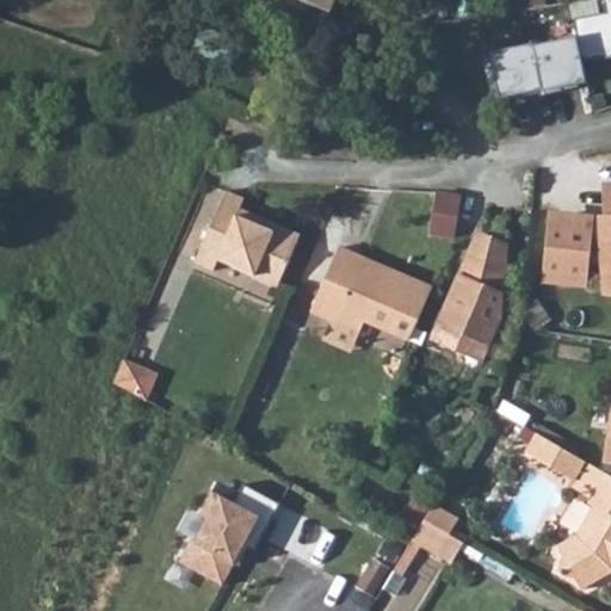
[(610,0),(602,0),(605,11),(571,18),(575,36),(581,61),(610,57),(610,0)]
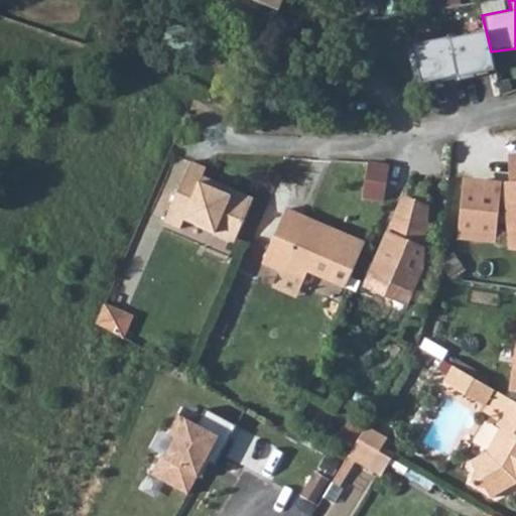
[(486,30),(449,37),(459,79),(460,81),(476,78),(475,75),(496,71),(491,51),(486,30)]
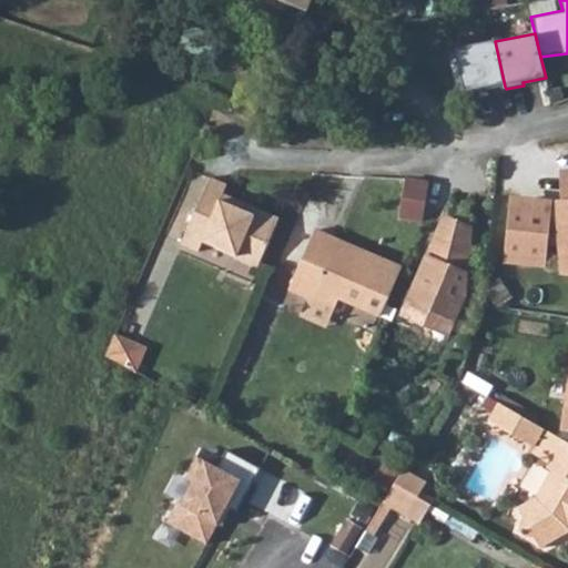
[(495,39),(455,48),(464,91),(487,87),(488,90),(505,87),(495,41),(495,39)]
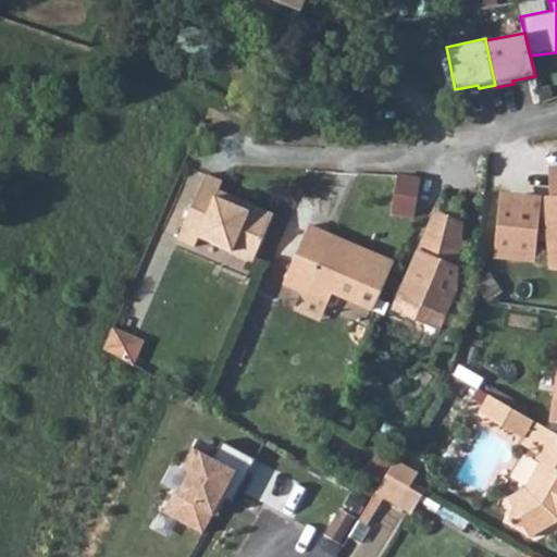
[(556,171),(556,199),(556,198),(556,205),(547,206),(547,209),(540,208),(541,201),(532,198),(522,197),(514,196),(504,198),(497,252),(507,256),(516,258),(525,258),(535,257),(537,235),(549,236),(552,263),(556,264),(556,171)]
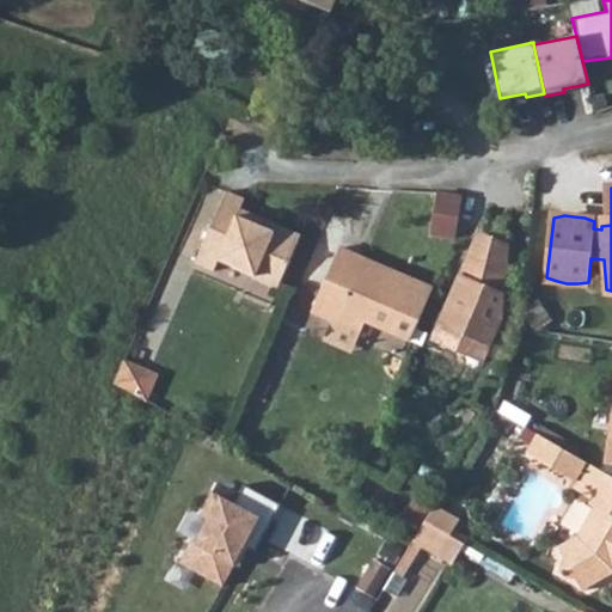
[(213,271),(219,259),(254,274),(252,277),(279,288),(300,234),(276,224),(271,232),(237,216),(244,201),(227,193),(196,264),(213,271)]
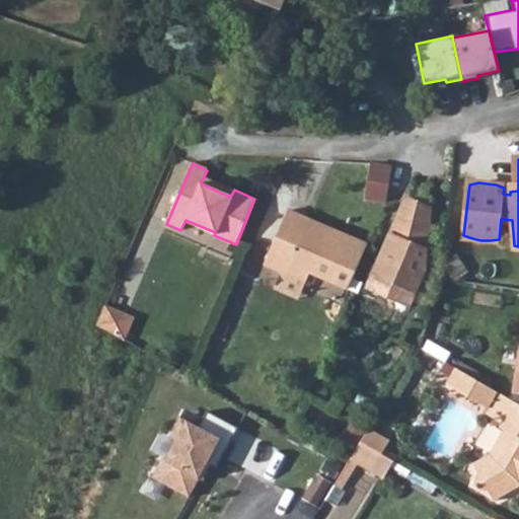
[(386,203),(391,167),(370,163),(366,198),(386,203)]
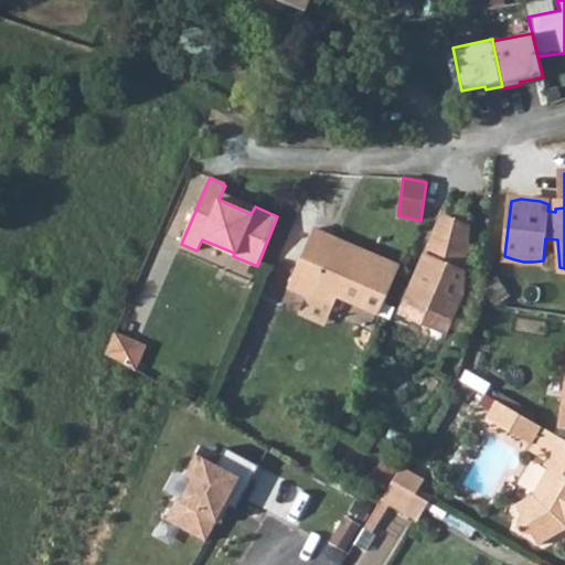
[(443,217),(406,306),(450,324),(462,294),(467,227),(443,217)]
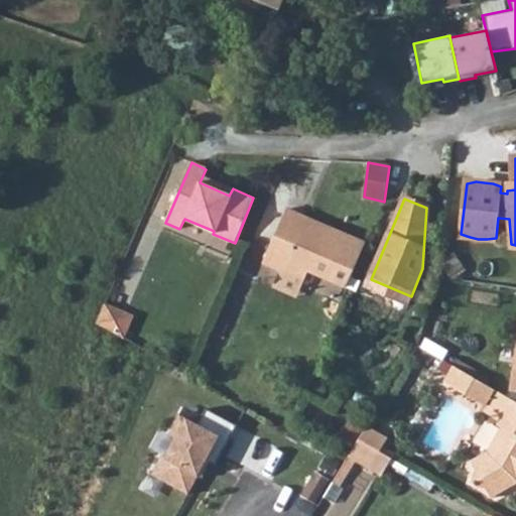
[(366,246),(332,232),(330,237),(306,227),(308,222),(286,213),(264,265),(280,272),(305,282),(309,273),(348,288),(366,246)]
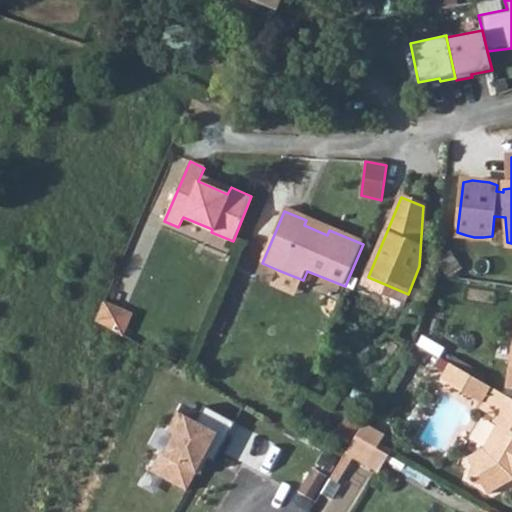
[(439,251),(437,276),(461,279),(462,269),(460,263),(455,256),(450,252),(439,251)]
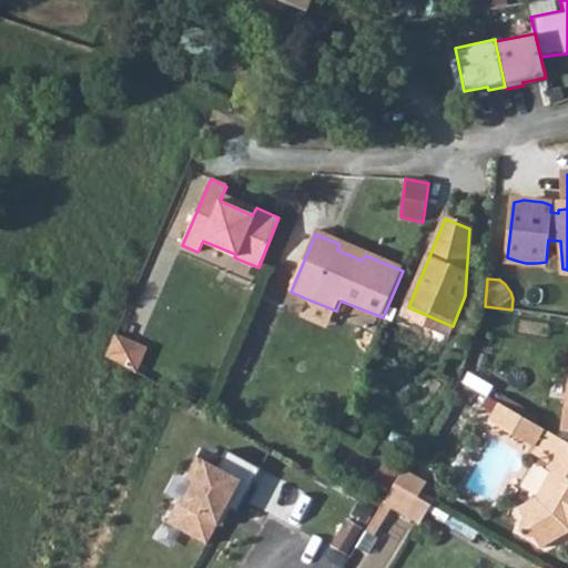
[(336,311),(308,300),(301,318),(328,330),(336,311)]
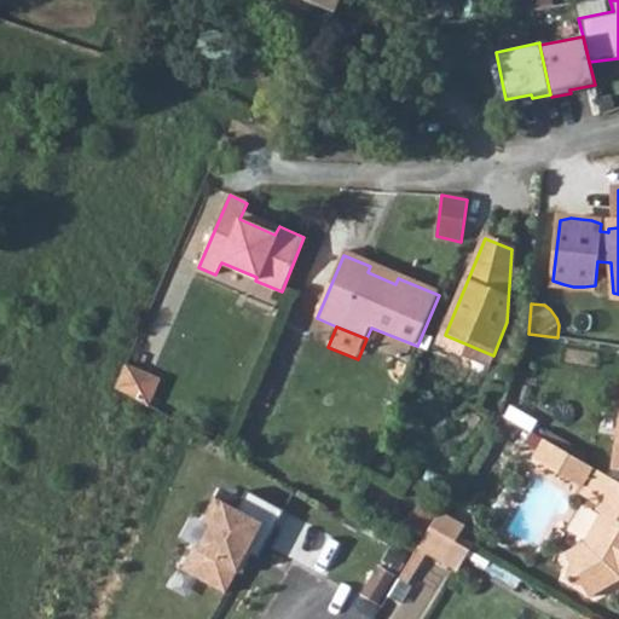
[(126,364),(115,388),(138,400),(149,375),(126,364)]
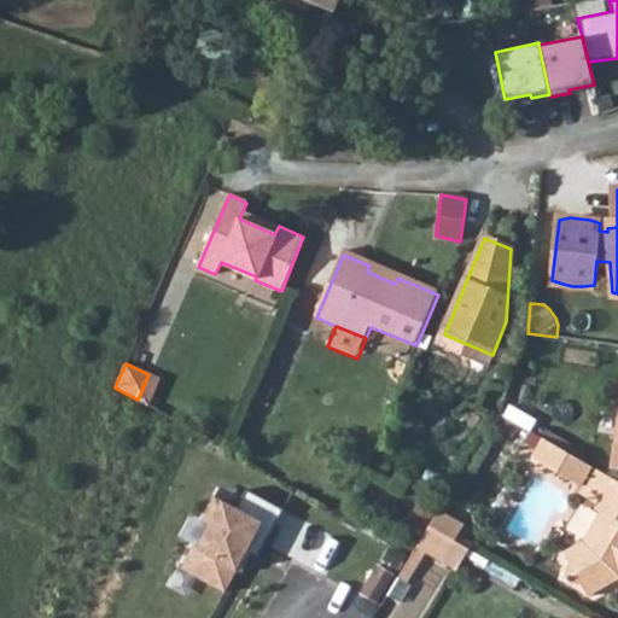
[(149,374),(138,400),(149,406),(159,378),(149,374)]
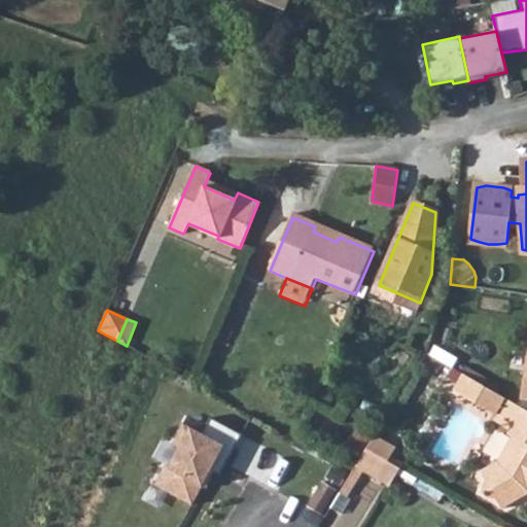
[(460,372),(452,387),(487,407),(496,390),(460,372)]
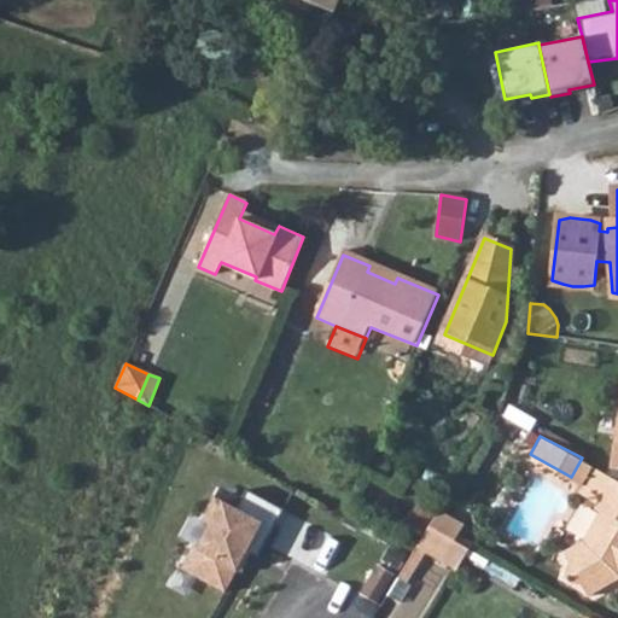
[(606,495),(614,479),(610,476),(594,466),(584,483),(606,495)]
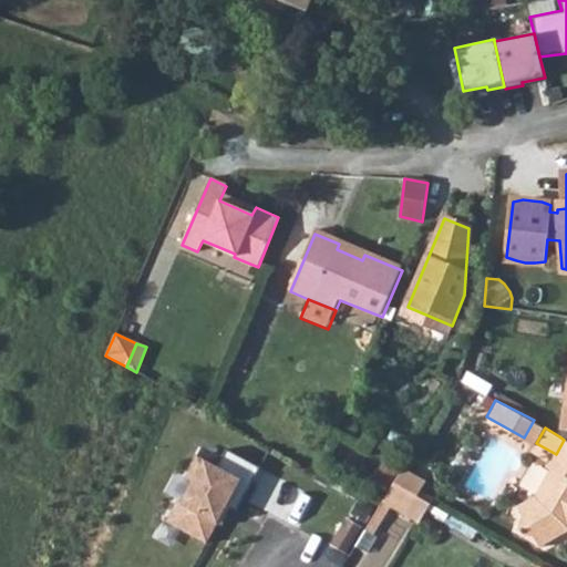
[(548,467),(553,470),(538,497),(521,507),(528,521),(525,533),(538,536),(545,547),(566,534),(566,441),(564,440),(556,454),(548,467)]
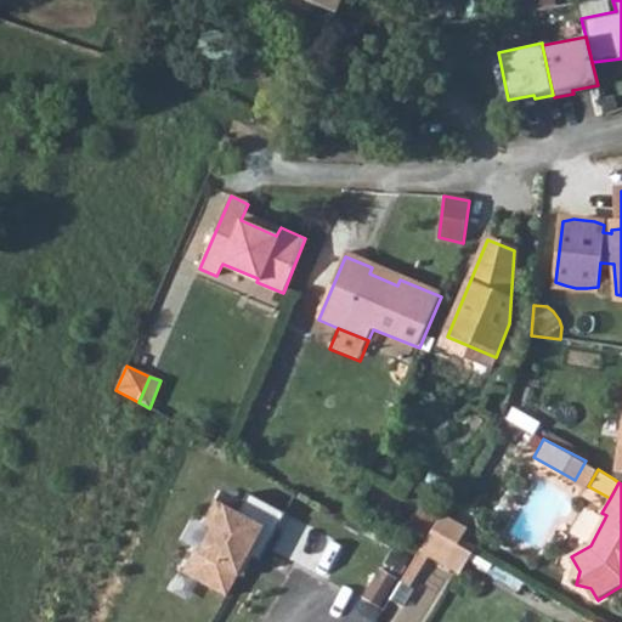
[(286,512),(248,492),(238,510),(216,499),(203,524),(211,529),(199,552),(196,549),(184,572),(227,595),(249,554),(260,560),(286,512)]
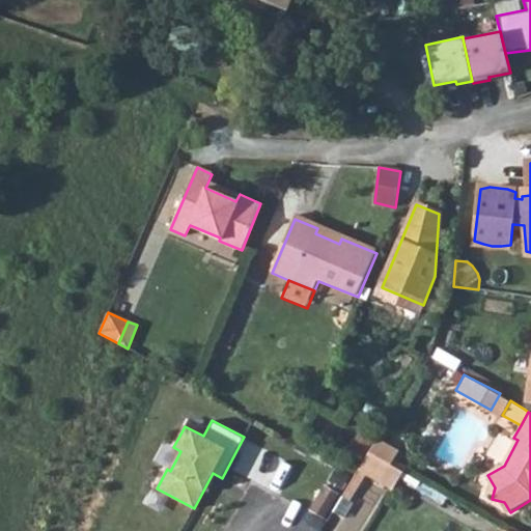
[(372,453),(362,470),(369,474),(385,484),(395,467),(372,453)]
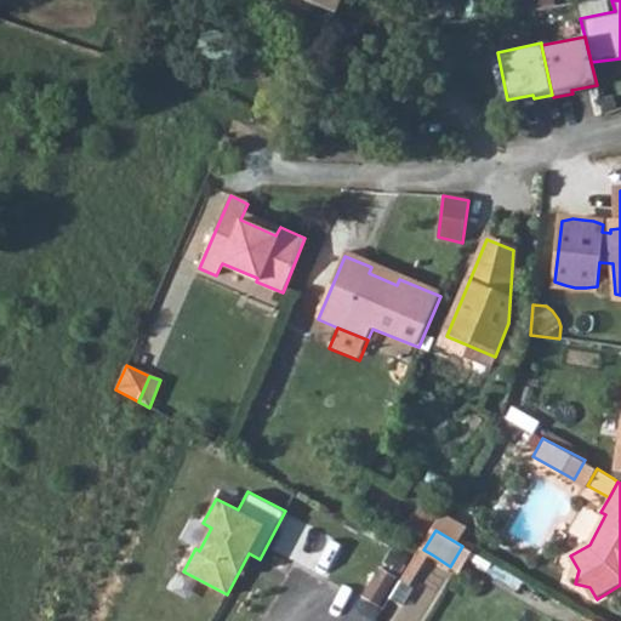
[(476,553),(462,546),(450,567),(465,574),(476,553)]
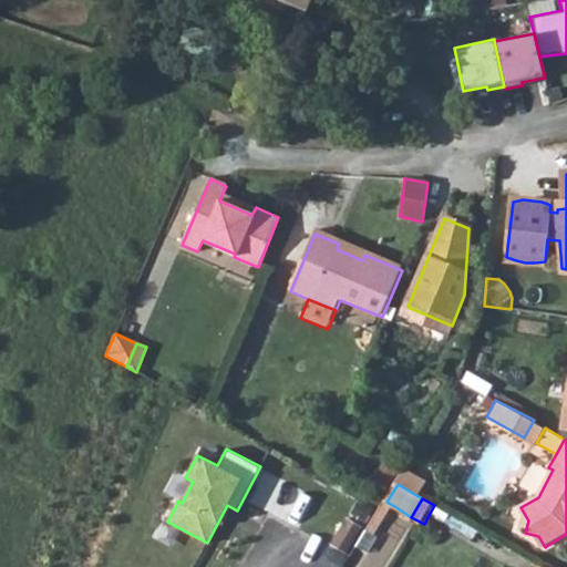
[(383,507),(370,531),(377,535),(394,506),(387,502),(383,507)]
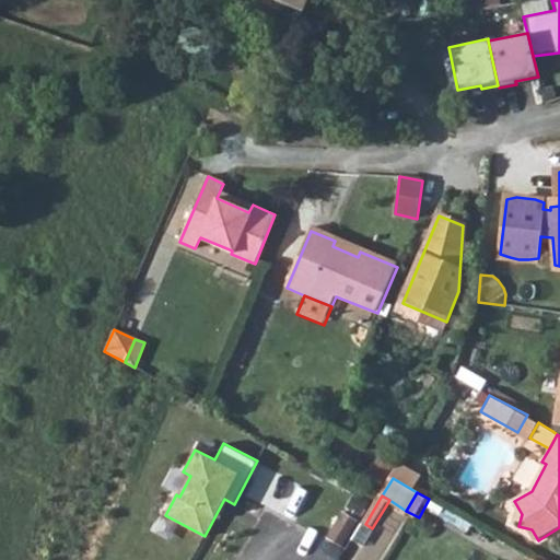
[(343,509),(329,536),(346,545),(360,517),(343,509)]
